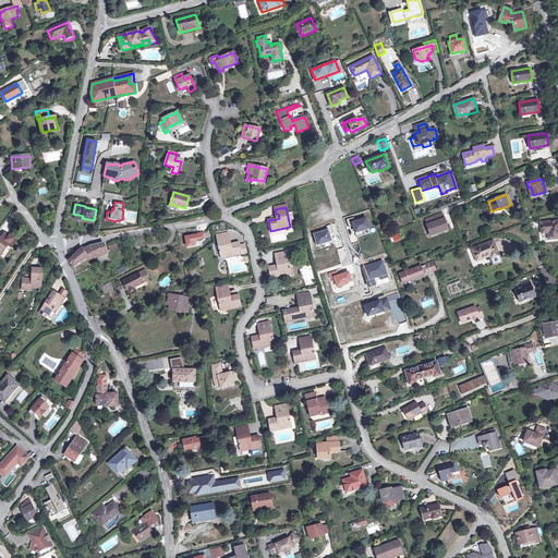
[(448,228),(445,219),(437,221),(436,216),(425,219),(431,234),(448,228)]
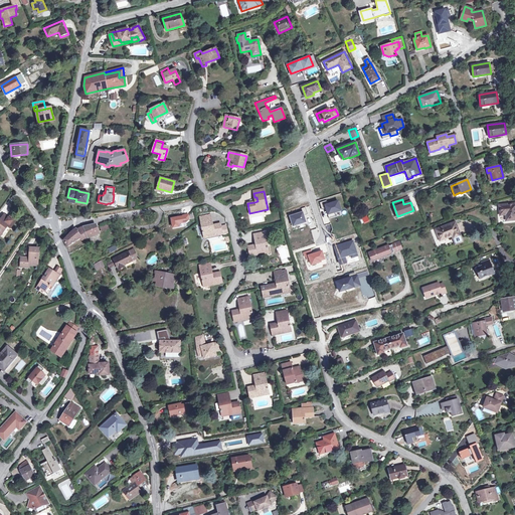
[(514,205),(514,203),(499,204),(500,214),(505,214),(506,215),(507,220),(514,218),(514,205)]
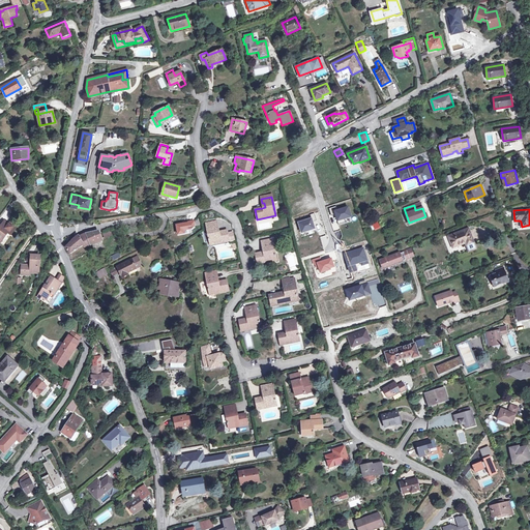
[(195,226),(194,221),(188,222),(176,224),(178,234),(184,233),(183,229),(190,228),(195,226)]
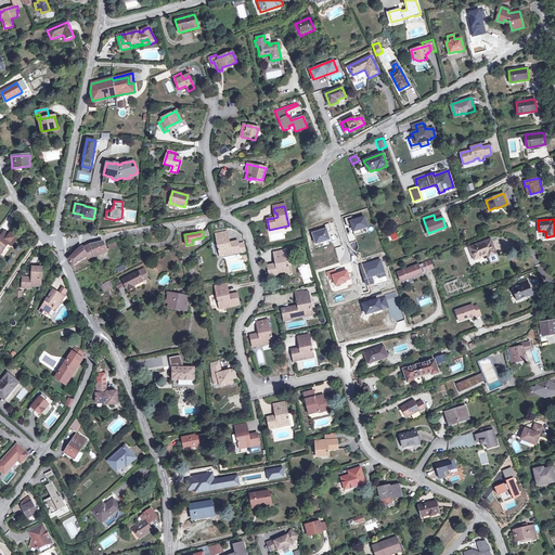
[(0,236),(0,253),(1,254),(9,244),(12,246),(16,240),(10,234),(5,232),(1,237),(0,237),(0,236)]
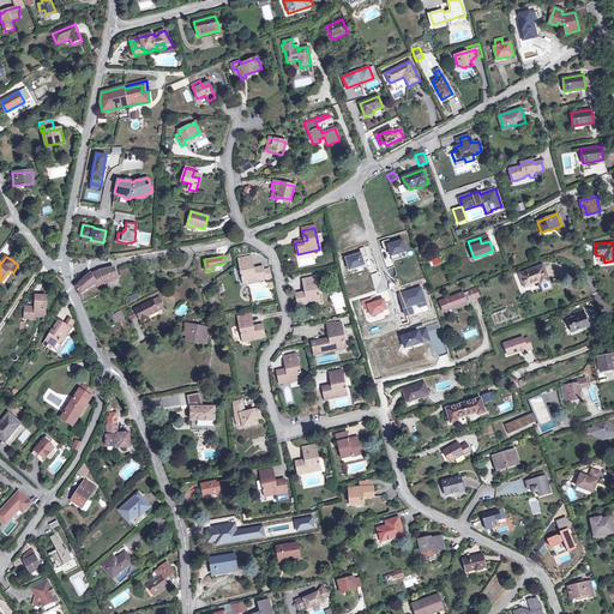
[(251,259),(239,262),(244,283),(265,280),(263,269),(263,268),(253,269),(250,269),(248,265),(252,264),(251,259)]
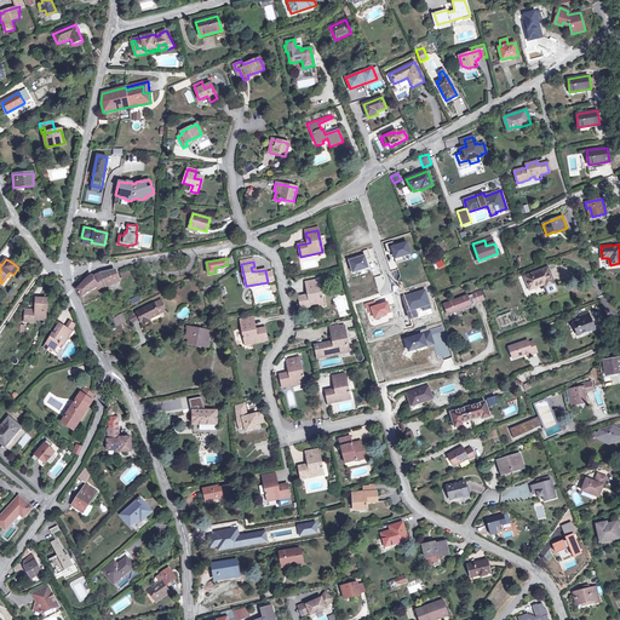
[(526,276),(529,288),(534,287),(535,288),(545,285),(546,288),(555,285),(547,268),(526,276)]
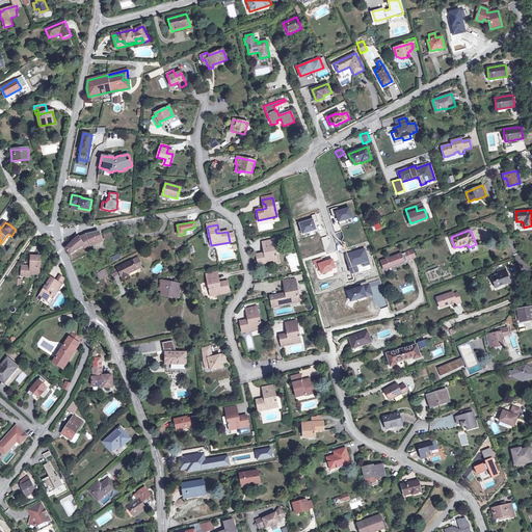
[(77,249),(83,245),(84,247),(90,245),(91,245),(102,241),(99,233),(99,232),(86,234),(79,237),(76,239),(75,238),(72,241),(70,243),(65,248),(70,254),(77,249)]
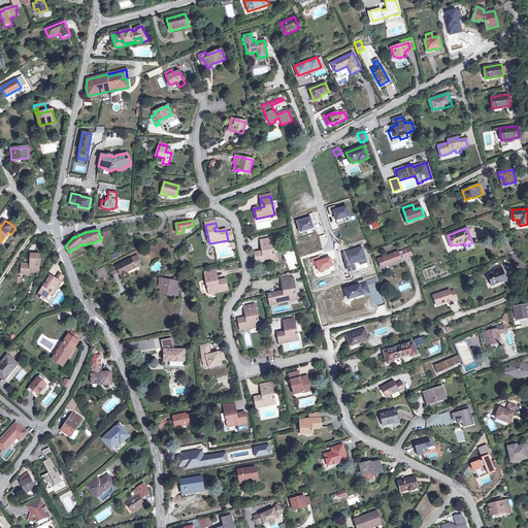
[(265,251),(262,251),(255,253),(257,263),(275,260),(271,240),(261,242),(261,246),(264,245),(265,251)]
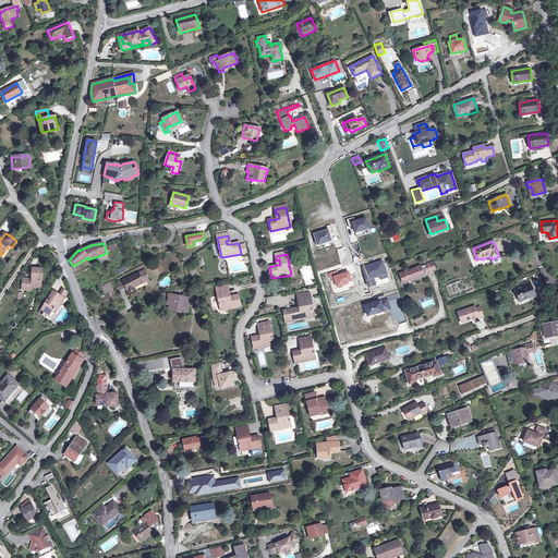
[(412,270),(401,275),(403,282),(432,271),(428,264),(421,267),(420,266),(411,269),(412,270)]
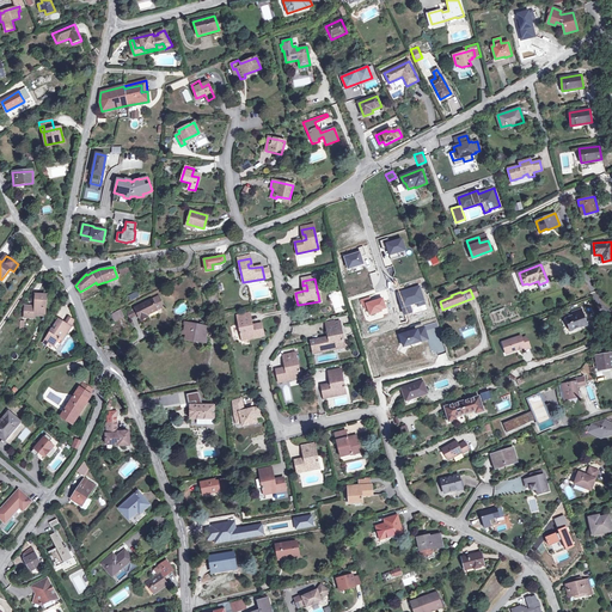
[(218,292),(208,294),(210,304),(219,301),(218,292)]
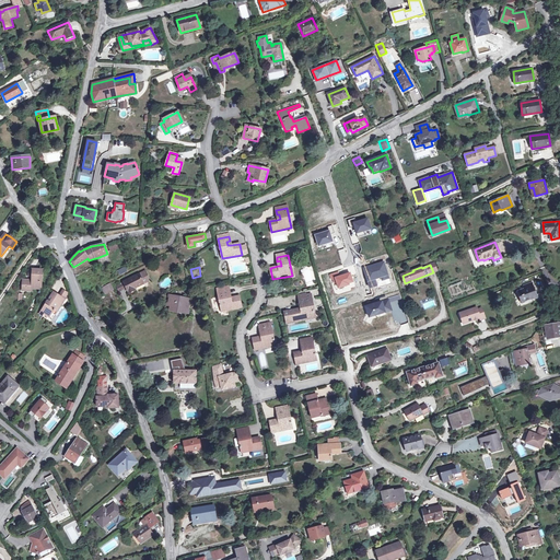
[(33,270),(33,277),(33,281),(23,280),(22,290),(32,291),(32,288),(42,289),(43,270),(33,269),(33,270)]
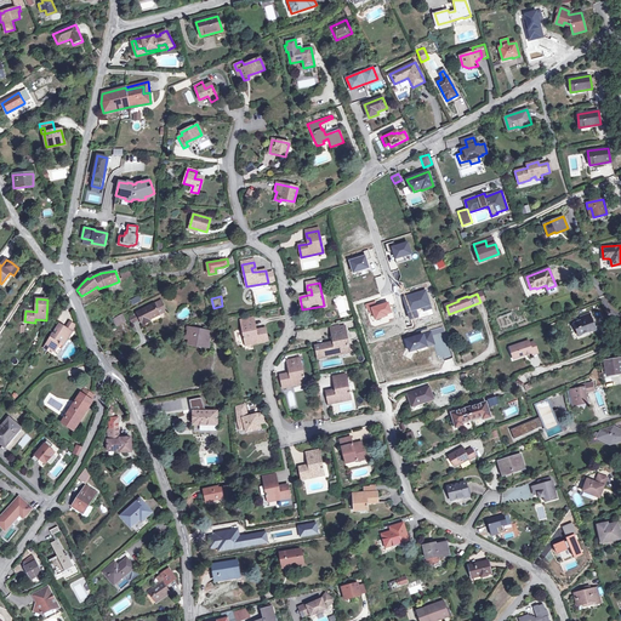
[(157,311),(164,307),(160,301),(137,313),(143,325),(149,323),(148,320),(159,314),(157,311)]
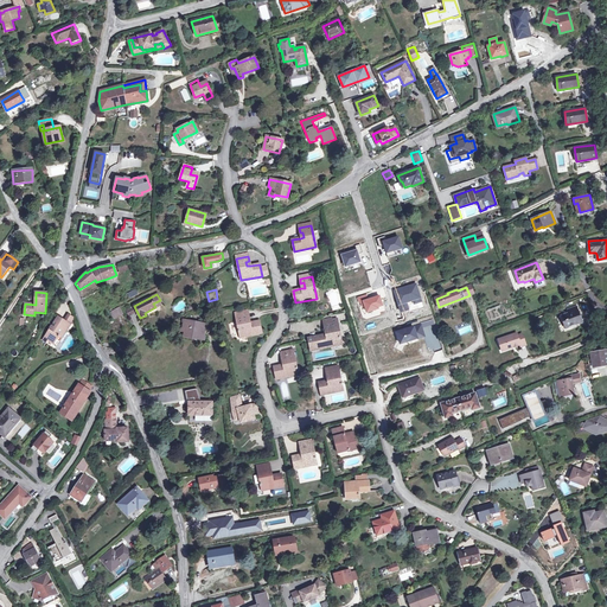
[(568,310),(568,313),(563,315),(566,321),(563,321),(566,327),(582,323),(576,307),(568,310)]
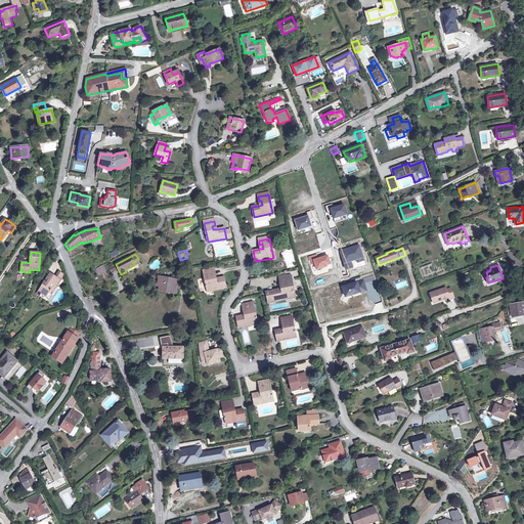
[(214,270),(204,272),(208,292),(226,288),(224,277),(216,278),(214,279),(213,275),(215,274),(214,270)]
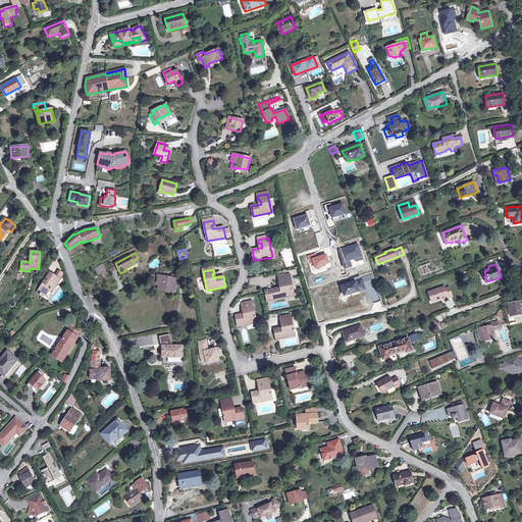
[(58,270),(55,275),(60,279),(64,274),(58,270)]
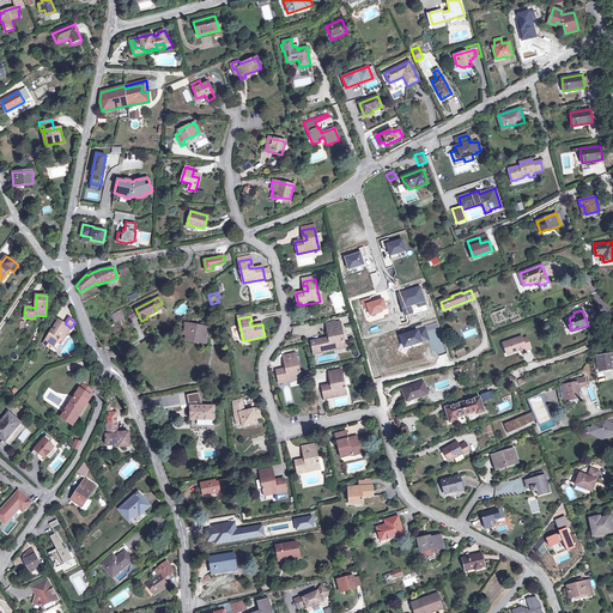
[(59,340),(62,341),(71,328),(65,323),(59,320),(43,344),(47,346),(48,344),(54,347),(56,343),(59,340)]
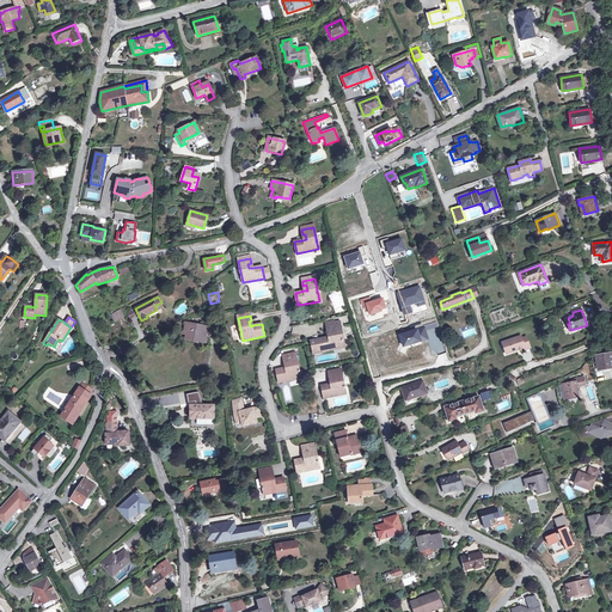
[(183,334),(188,335),(188,336),(200,340),(200,341),(206,342),(208,326),(202,325),(202,328),(190,325),(190,324),(184,322),(183,334)]
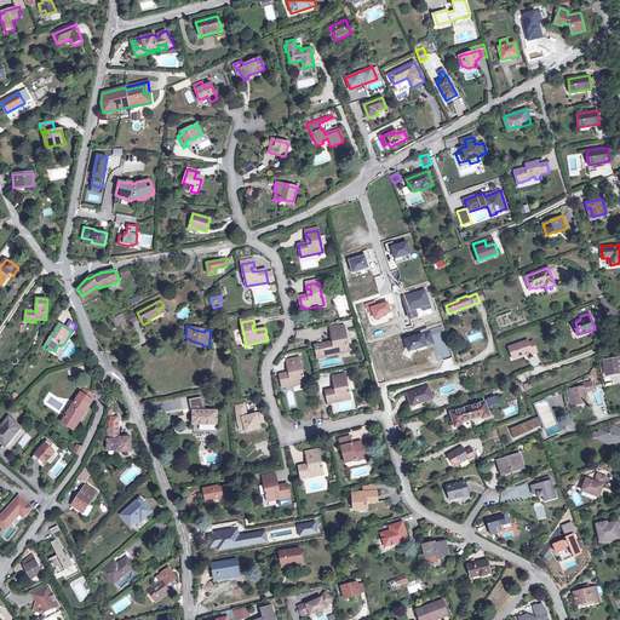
[(316,346),(317,356),(325,355),(325,357),(329,356),(343,354),(351,352),(351,348),(351,345),(350,345),(346,327),(343,327),(344,331),(340,332),(340,331),(339,331),(332,332),(333,338),(332,338),(333,343),(316,346)]
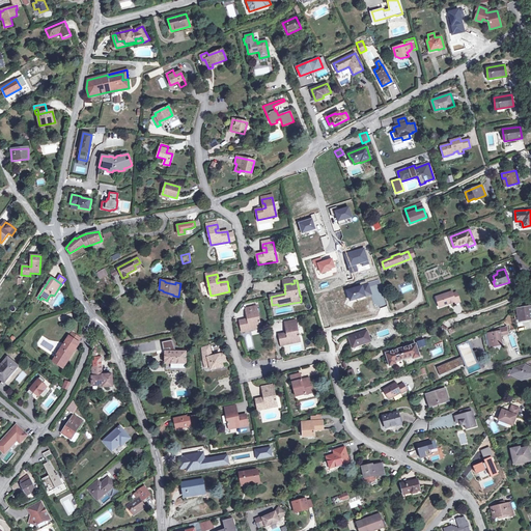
[(368,284),(347,291),(351,301),(371,295),(368,284)]
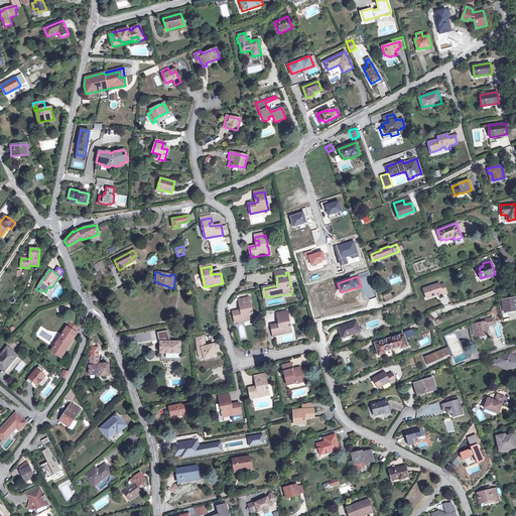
[(442,292),(439,285),(439,283),(423,288),(425,294),(426,293),(428,297),(436,295),(435,294),(442,292)]
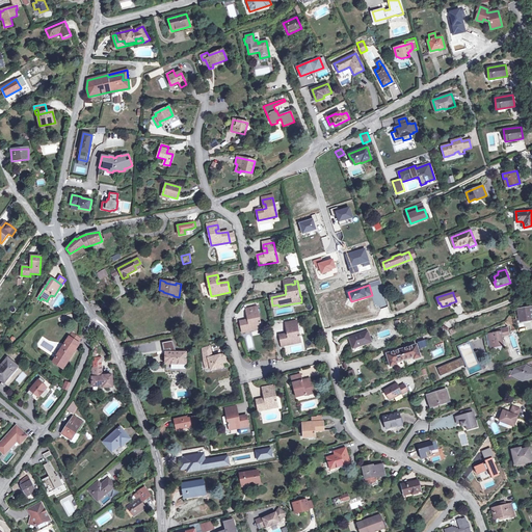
[(458,292),(453,294),(456,301),(457,304),(461,303),(458,292)]
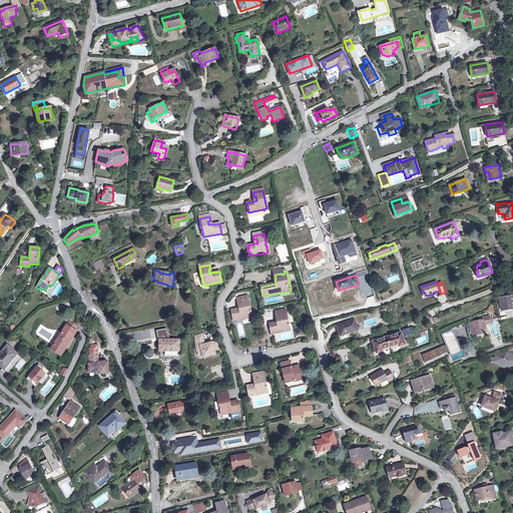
[(445,294),(438,296),(440,304),(447,302),(445,294)]
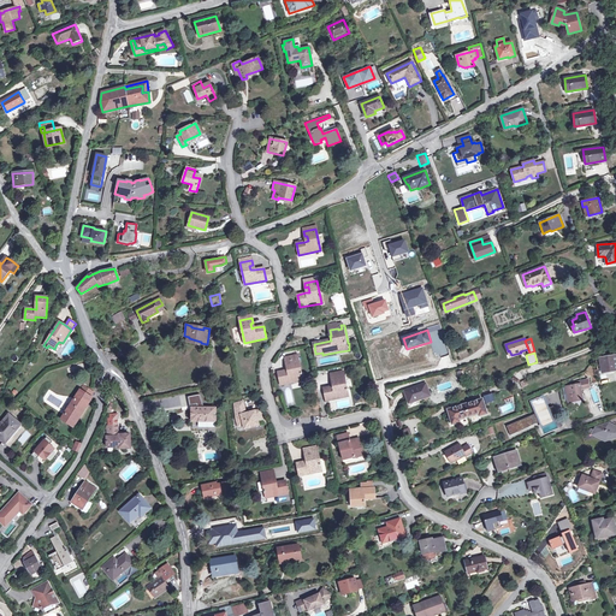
[(615,356),(600,359),(600,360),(596,361),(598,372),(602,371),(603,372),(615,369),(615,356)]
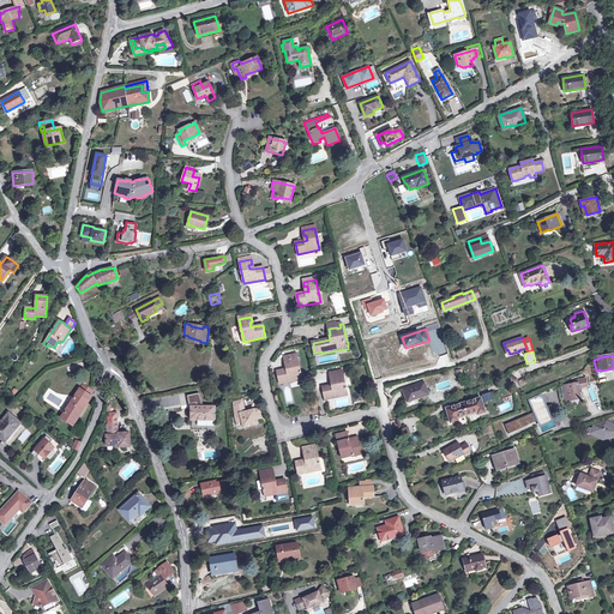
[(289,368),(287,369),(277,372),(280,384),(301,379),(296,357),(284,360),(286,365),(289,363),(289,368)]
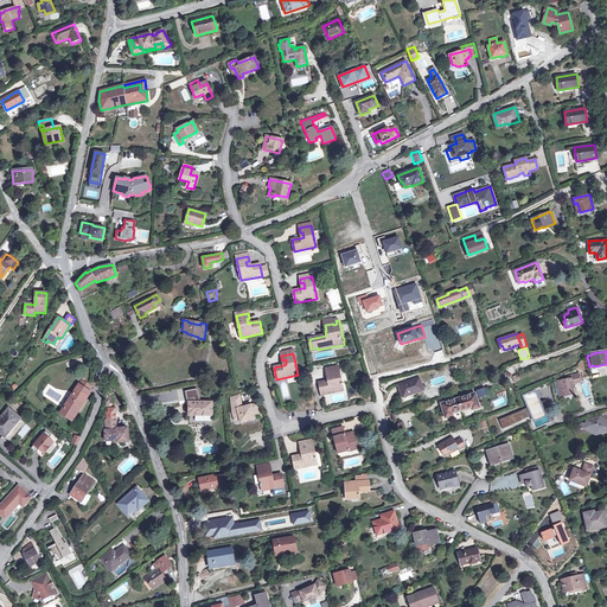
[(331,381),(327,381),(319,383),(321,395),(343,391),(338,369),(326,371),(327,376),(330,376),(331,381)]
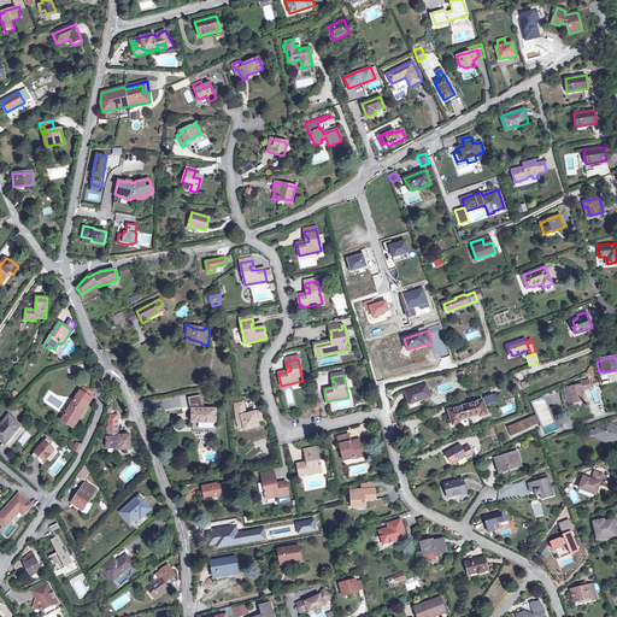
[(571,398),(573,403),(583,400),(582,389),(589,388),(588,380),(580,382),(580,385),(566,387),(569,398),(571,398)]
